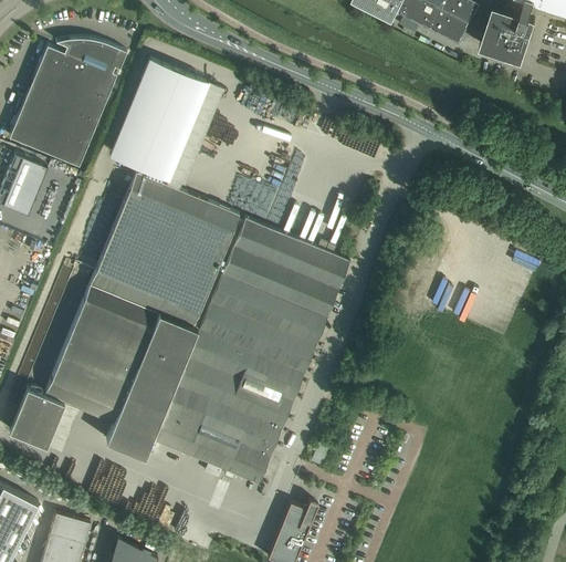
[(401,14),(405,17),(400,25),(416,33),(420,24),(460,44),(481,3),(473,0),(353,0),(352,2),(392,22),(399,10),(402,12),(401,14)]
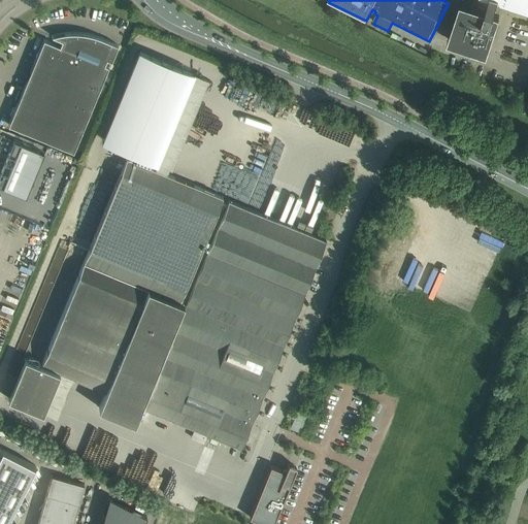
[(527,0),(481,0),(476,10),(461,5),(448,43),(487,57),(500,18),(499,17),(502,7),(527,14),(527,0)]
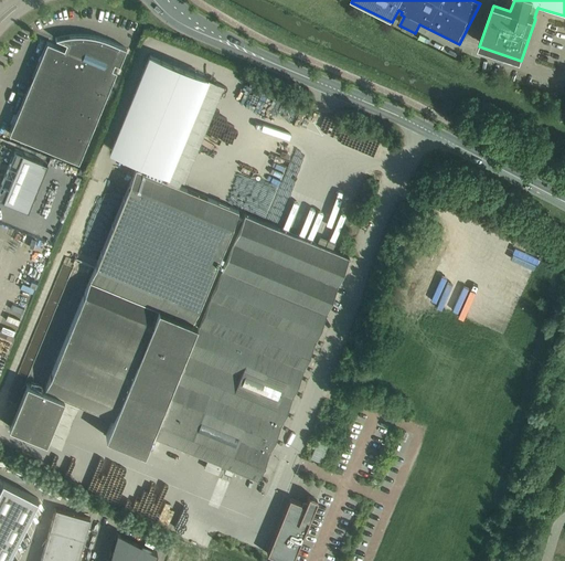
[(38,69),(9,138),(78,167),(116,75),(112,73),(114,67),(119,70),(126,52),(110,45),(105,43),(100,42),(95,41),(88,40),(82,39),(74,39),(64,41),(55,43),(66,48),(64,53),(48,46),(38,69)]
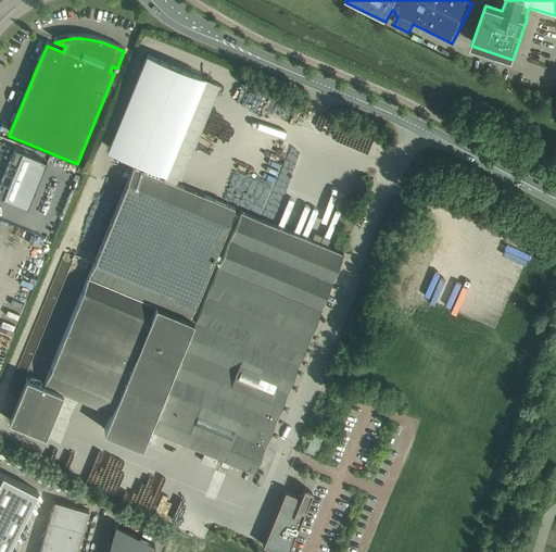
[(26,381),(9,424),(46,439),(63,397),(111,416),(104,434),(142,449),(149,433),(223,463),(222,467),(222,468),(228,472),(230,465),(254,475),(343,258),(343,256),(330,251),(241,214),(239,218),(232,216),(235,211),(161,180),(163,174),(164,174),(202,82),(148,59),(110,152),(138,163),(135,171),(134,170),(93,268),(43,388),(26,381)]
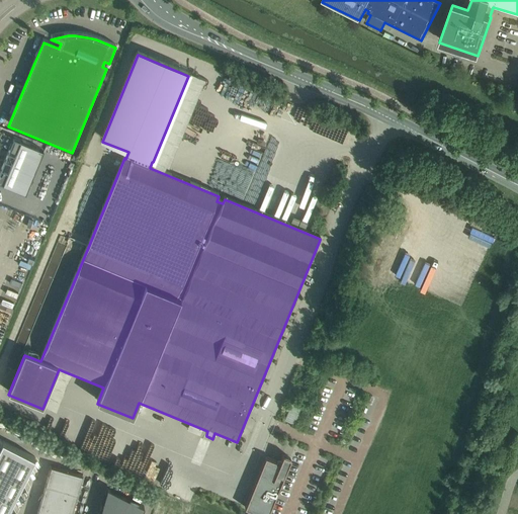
[(14,142),(0,175),(0,186),(25,197),(44,154),(27,148),(14,142)]
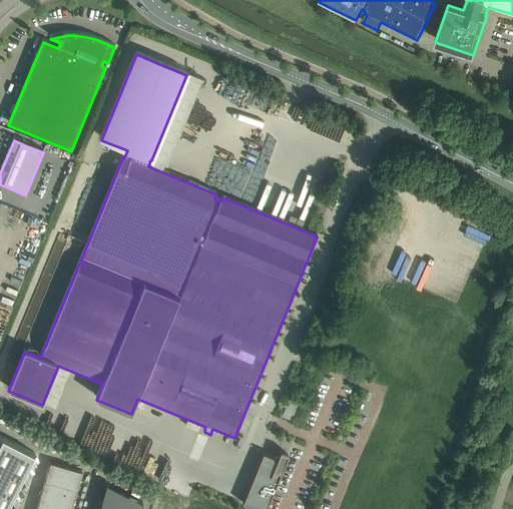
[(7,508),(35,456),(3,440),(0,438),(0,508),(7,508)]
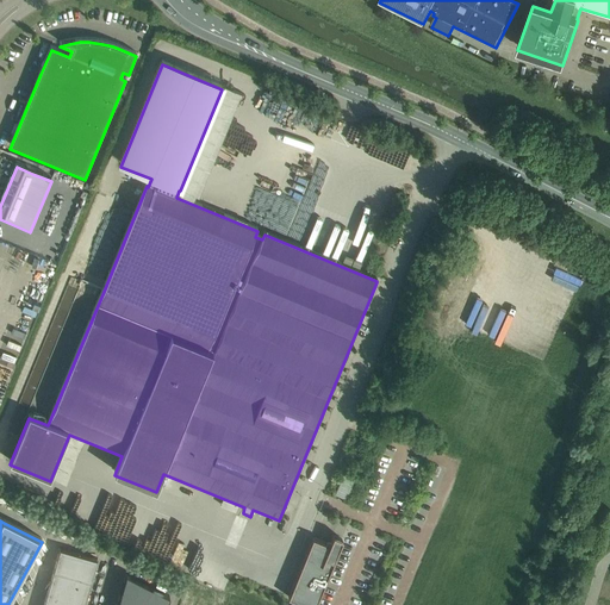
[(313,542),(293,592),(290,602),(297,604),(317,604),(343,542),(335,538),(332,544),(328,542),(325,547),(313,542)]
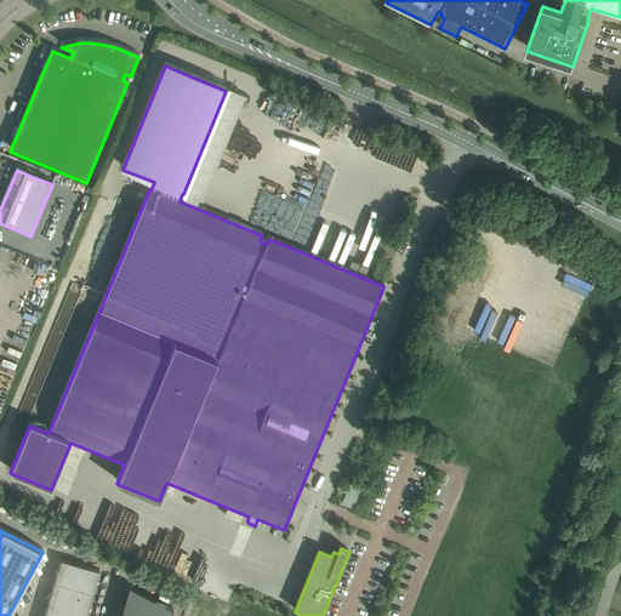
[(86,615),(100,574),(62,563),(45,615),(86,615)]
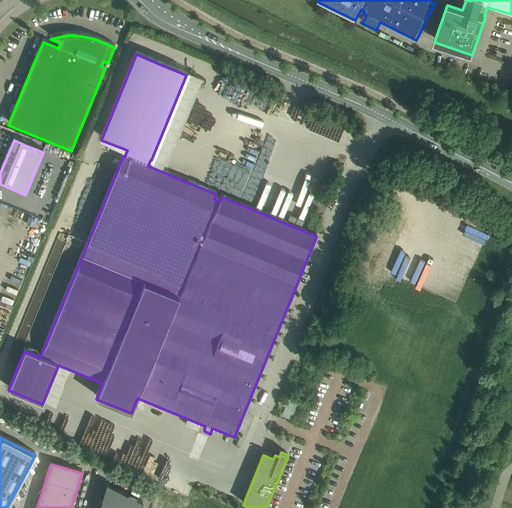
[(96,467),(93,471),(102,476),(108,479),(114,482),(116,478),(96,467)]
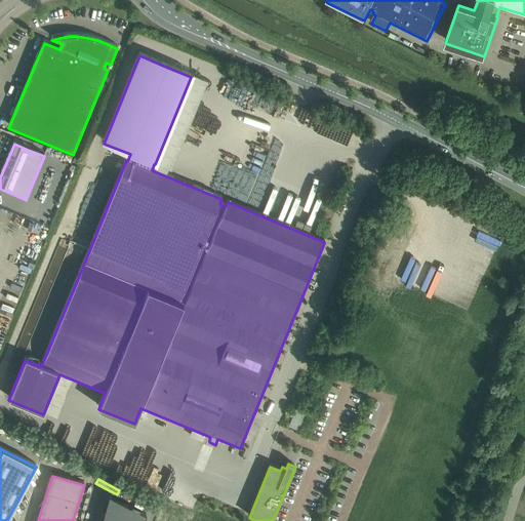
[(121,491),(118,495),(138,507),(140,502),(121,491)]
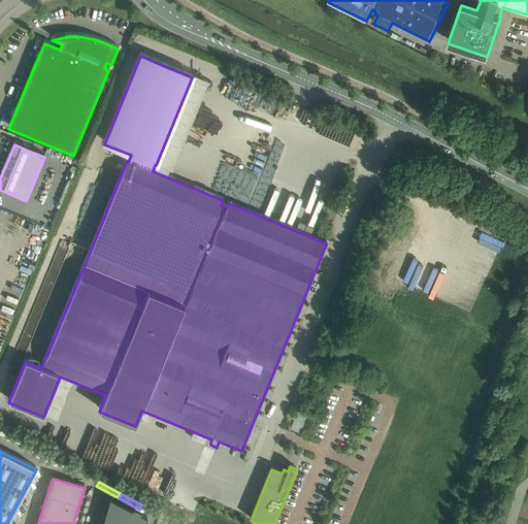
[(146,523),(147,520),(108,499),(100,523),(146,523)]
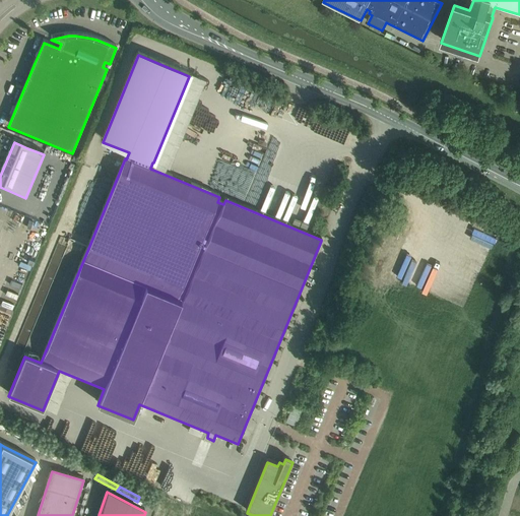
[(147,500),(144,505),(149,508),(152,502),(147,500)]
